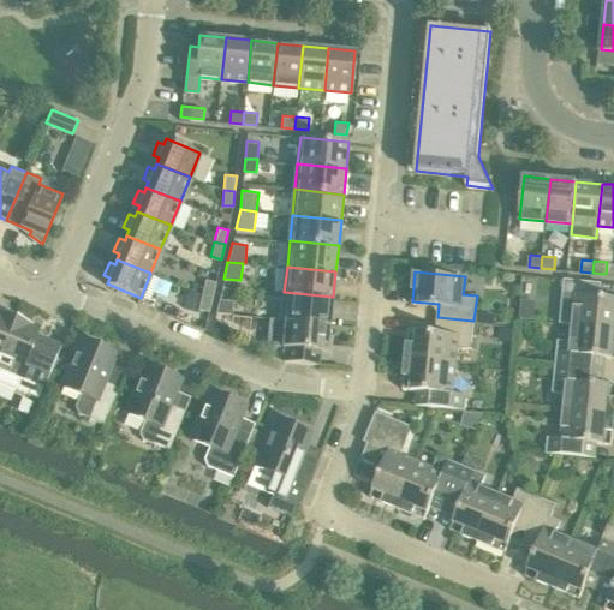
[(561,304),(560,321),(573,322),(613,326),(613,295),(598,294),(600,281),(564,277),(561,304)]
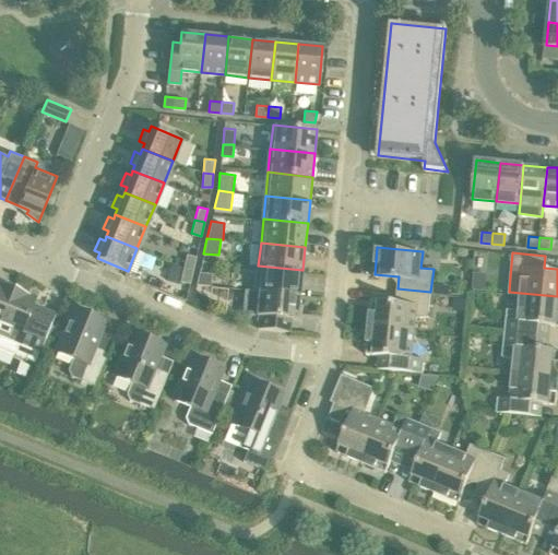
[(193,269),(197,256),(187,254),(183,267),(193,269)]
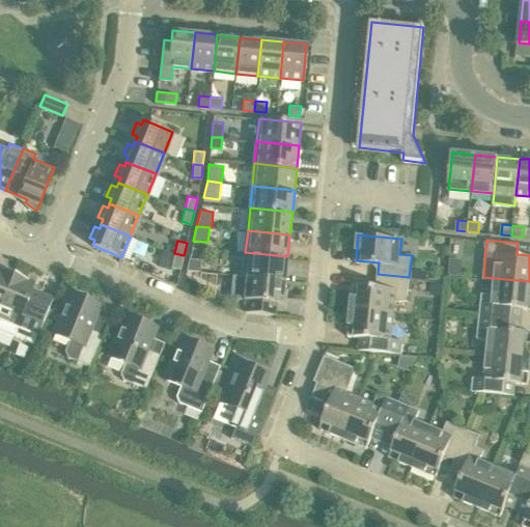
[(285,279),(287,256),(245,252),(243,275),(285,279)]
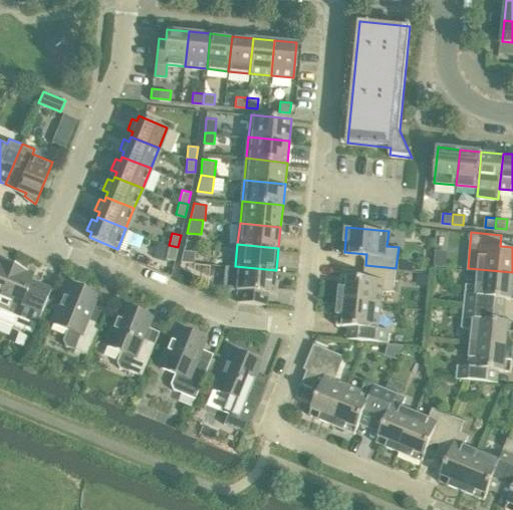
[(175,259),(178,247),(169,245),(166,257),(175,259)]
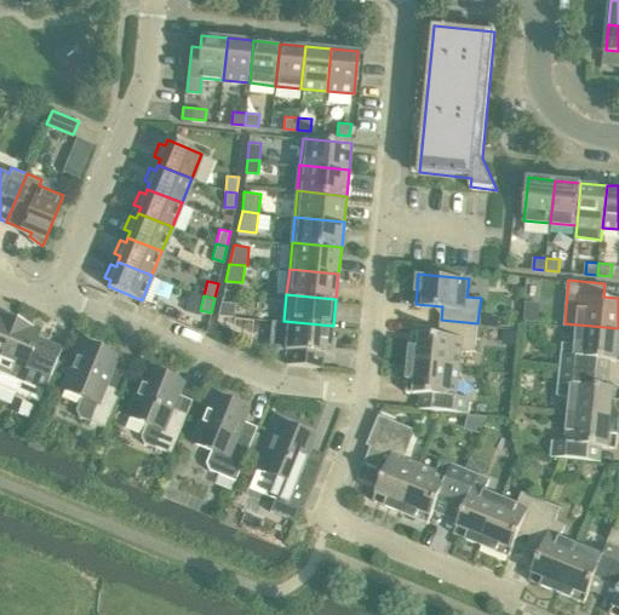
[(234,315),(235,302),(222,300),(218,314),(234,315)]
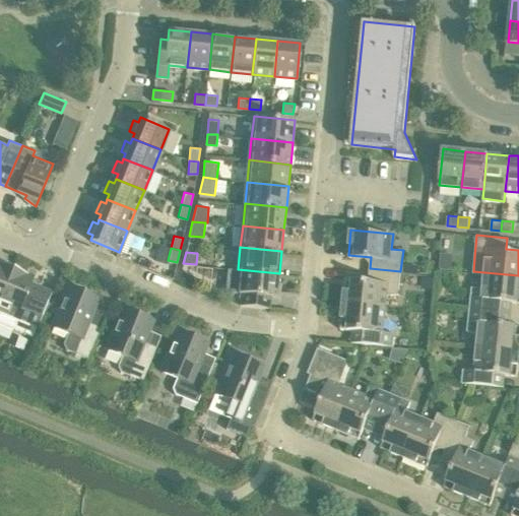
[(0,301),(14,267),(0,261),(0,301)]
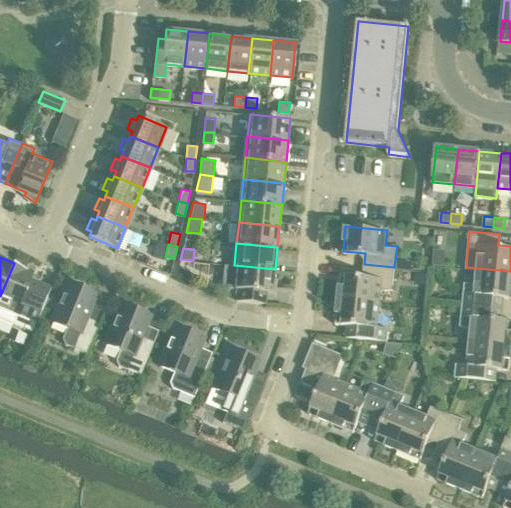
[(0,318),(25,328),(33,331),(35,326),(51,286),(31,278),(34,271),(14,263),(0,296),(0,318)]
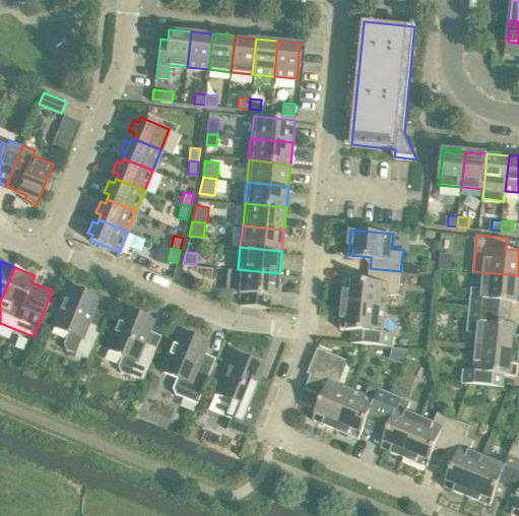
[(279,273),(238,269),(228,268),(225,291),(242,292),(240,305),(269,308),(270,295),(277,296),(279,273)]
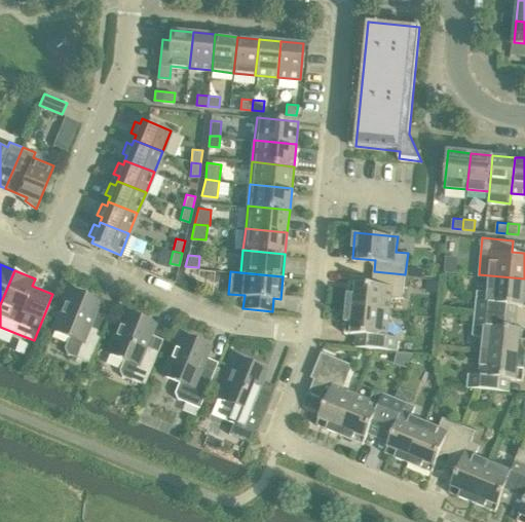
[(403,297),(405,274),(374,271),(372,283),(350,281),(347,306),(389,310),(391,295),(403,297)]
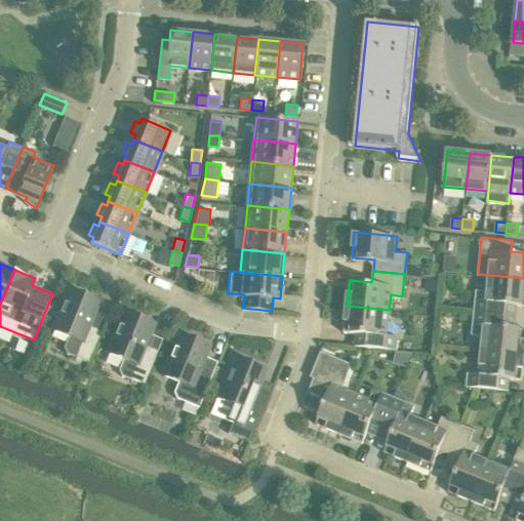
[(523,278),(489,275),(488,289),(476,288),(474,310),(505,313),(516,314),(517,304),(523,304),(523,278)]
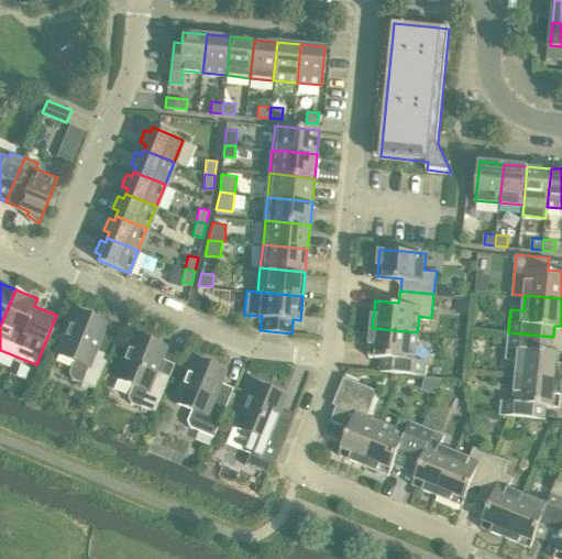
[(100,332),(105,322),(75,310),(57,352),(74,360),(69,371),(70,376),(95,386),(114,338),(100,332)]
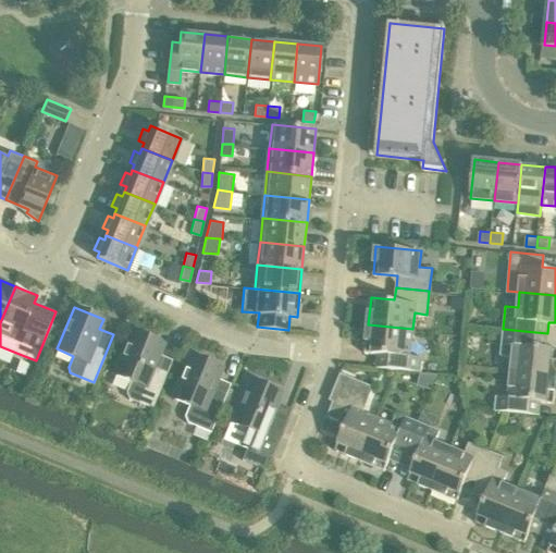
[(410,355),(412,329),(368,324),(366,352),(378,353),(377,366),(421,370),(423,356),(410,355)]
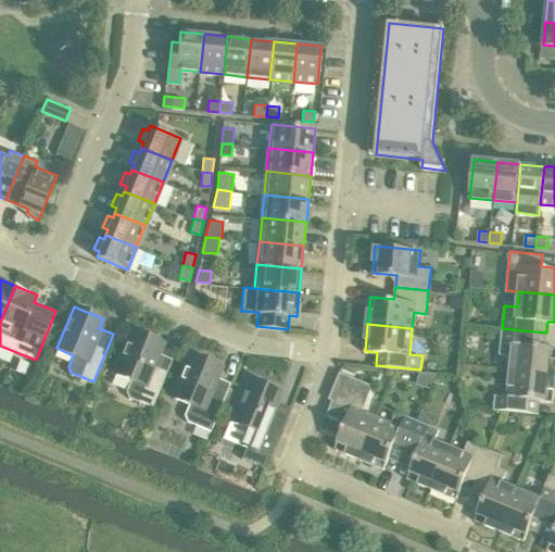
[(546,333),(534,331),(502,328),(501,342),(499,352),(512,354),(511,371),(554,375),(554,346),(545,345),(546,333)]
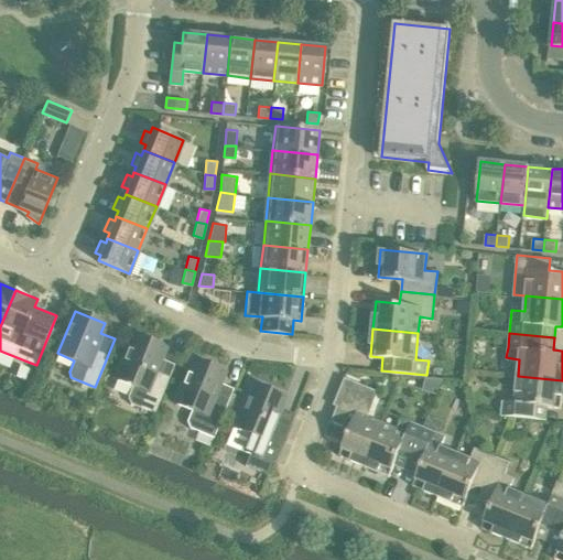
[(160,357),(164,347),(133,334),(116,377),(132,384),(127,395),(129,401),(154,412),(174,363),(160,357)]
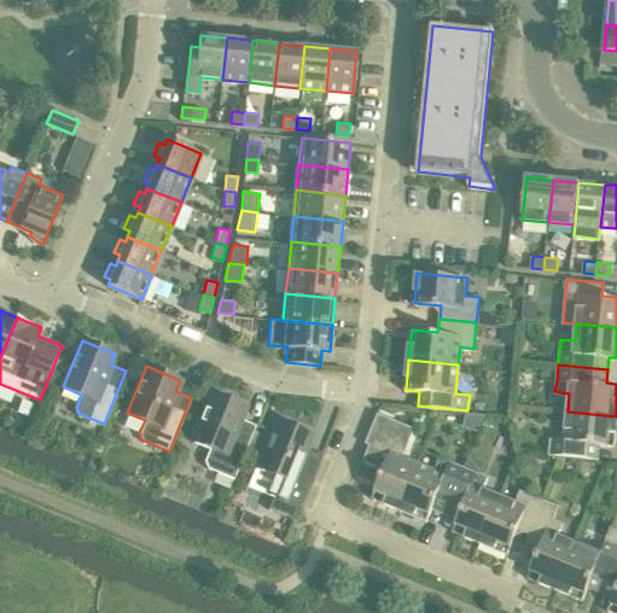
[(239,418),(244,406),(210,392),(192,439),(209,447),(204,459),(205,466),(233,477),(255,424),(239,418)]
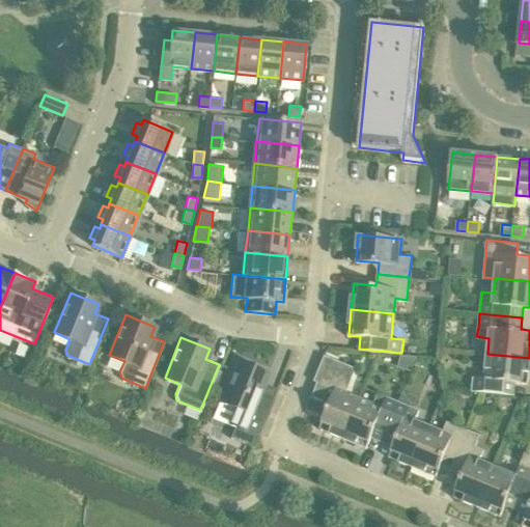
[(528,382),(529,369),(529,358),(487,354),(484,377),(473,376),(472,390),(513,394),(515,381),(528,382)]
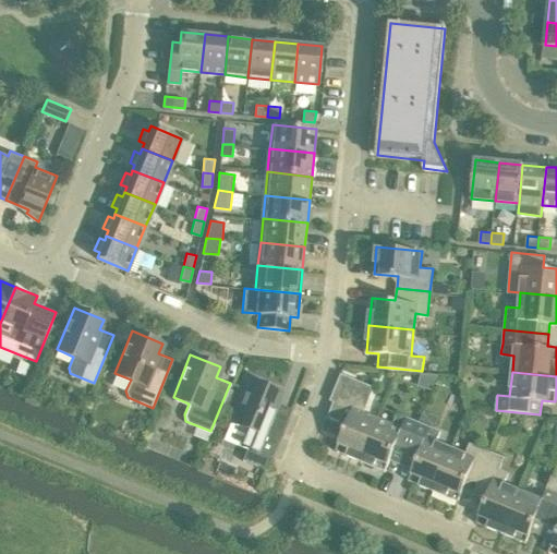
[(361,460),(378,419),(364,412),(375,386),(342,373),(331,399),(335,400),(328,416),(347,423),(336,449),(361,460)]
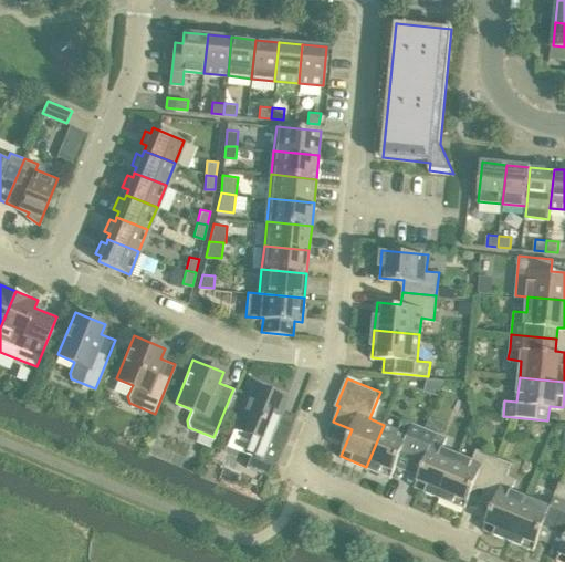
[(270,475),(274,462),(294,414),(280,407),(283,397),(253,385),(236,427),(252,434),(248,445),(249,451),(250,453),(246,465),(270,475)]
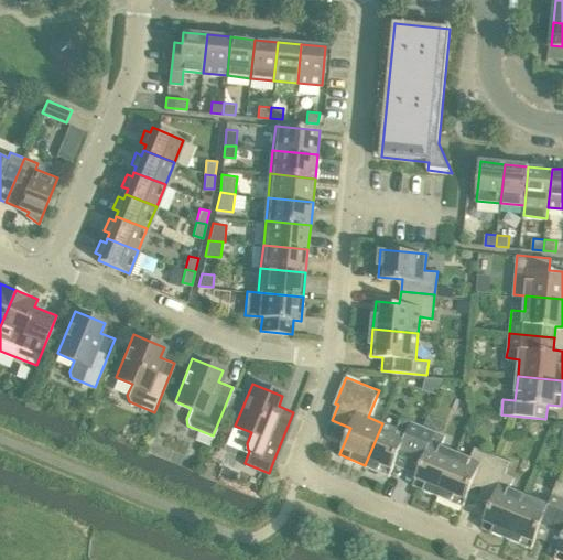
[(382,423),(365,465),(390,475),(394,464),(405,469),(423,424),(402,416),(397,429),(382,423)]
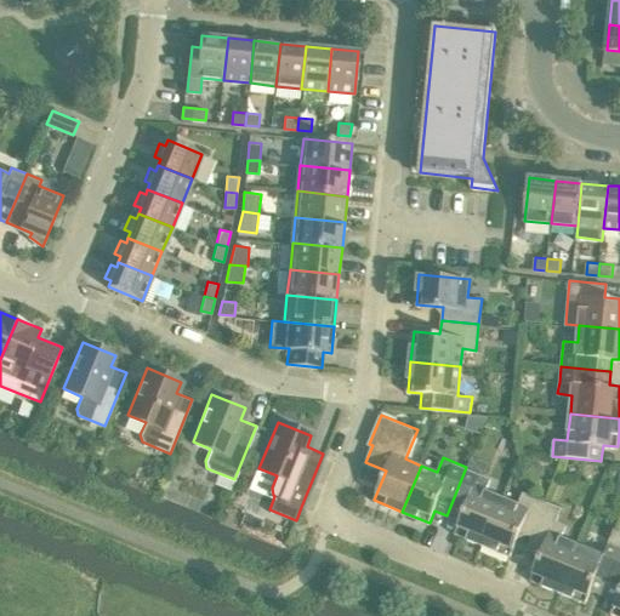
[(466,467),(447,515),(459,520),(454,532),(482,545),(501,497),(484,491),(490,477),(466,467)]
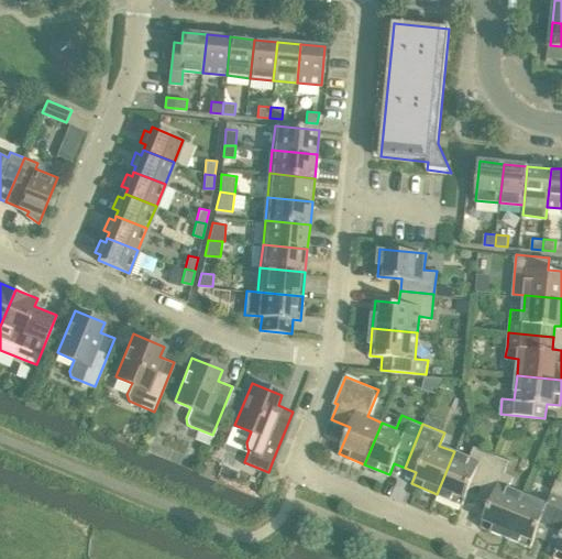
[(483,485),(496,455),(474,445),(469,458),(454,451),(437,494),(461,504),(471,480),(482,484),(483,485)]
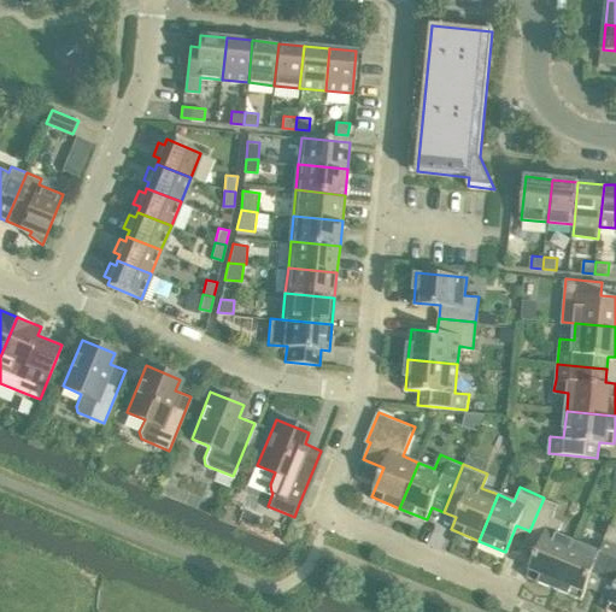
[(553,586),(573,540),(557,534),(563,521),(552,516),(557,502),(544,498),(529,531),(528,530),(523,543),(537,549),(527,575),(553,586)]
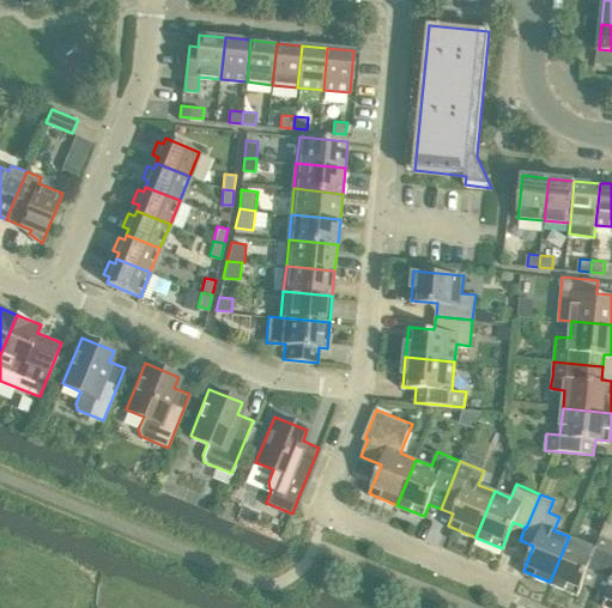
[(595,585),(611,546),(611,523),(606,521),(595,547),(569,536),(550,582),(577,594),(583,581),(595,585)]
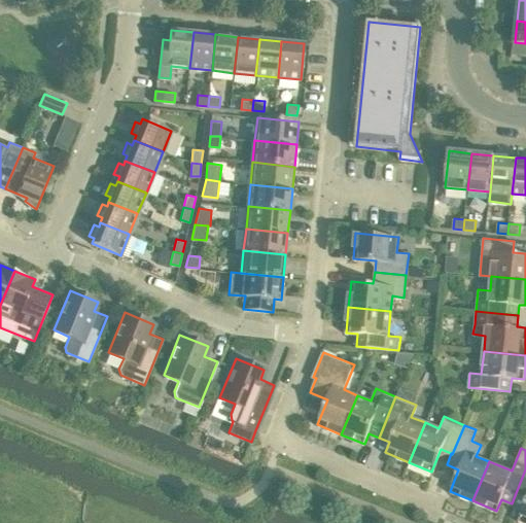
[(525,469),(512,503),(522,508),(518,519),(525,522),(525,469)]
